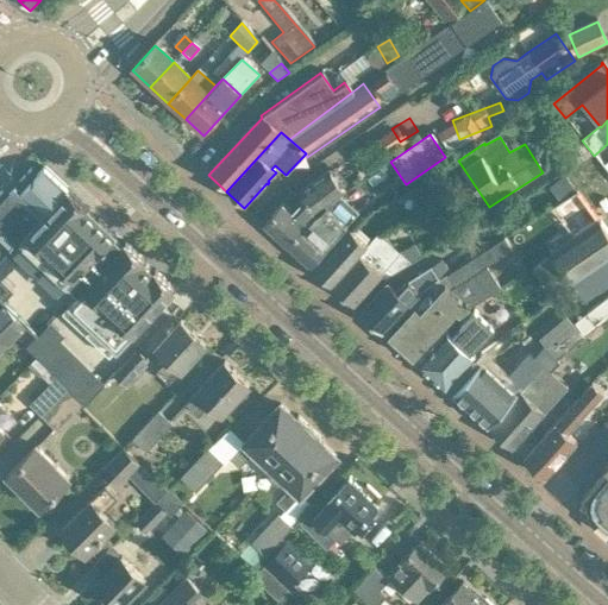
[(0,262),(18,243),(67,190),(44,169),(36,177),(30,171),(18,184),(13,178),(12,178),(0,190),(0,262)]
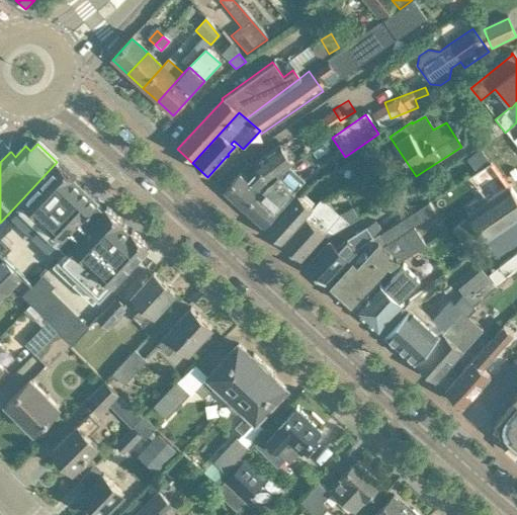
[(268,183),(274,177),(292,164),(279,147),(254,166),(256,169),(245,181),(240,176),(225,192),(244,210),(268,183)]
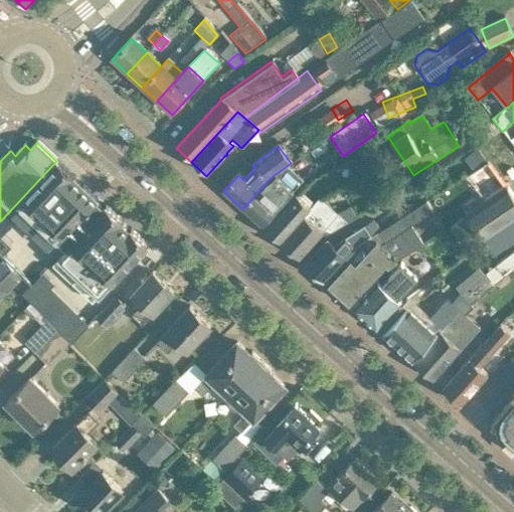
[(368,153),(357,158),(364,173),(375,167),(368,153)]
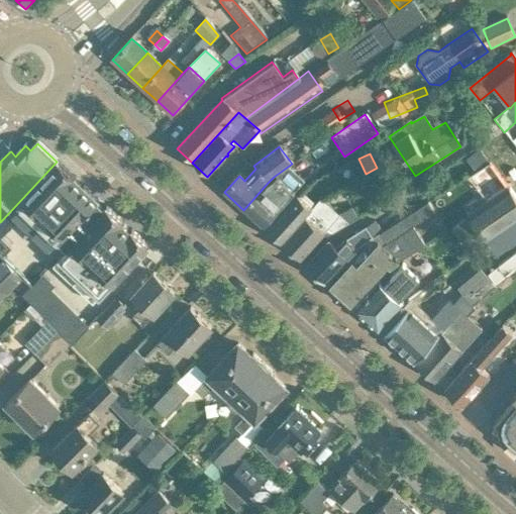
[(57,162),(15,206),(24,215),(56,244),(58,243),(65,250),(104,209),(96,202),(97,201),(83,187),(82,188),(73,180),(74,178),(57,162)]
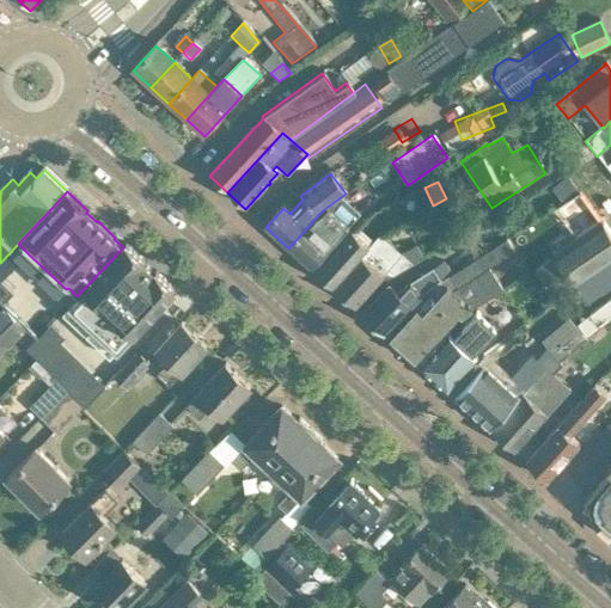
[(602,225),(593,213),(579,195),(572,200),(555,210),(575,243),(602,225)]
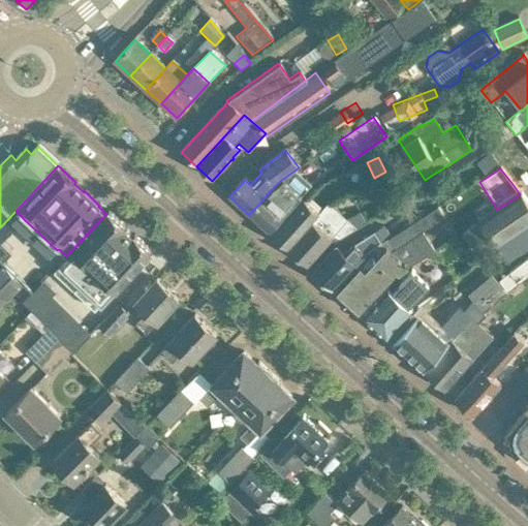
[(293,205),(274,187),(249,215),(269,233),(293,205)]
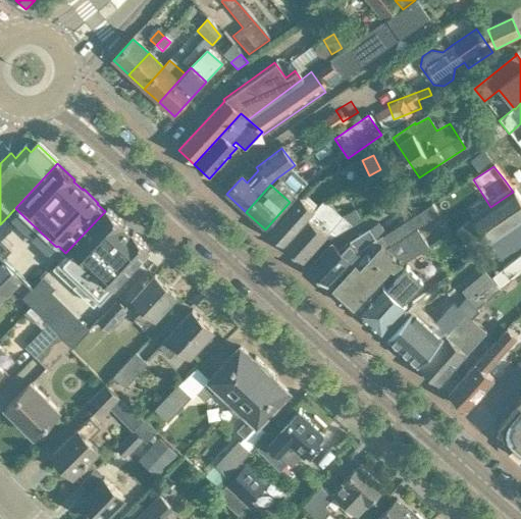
[(488,247),(520,222),(520,203),(513,192),(490,207),(471,220),(488,247)]
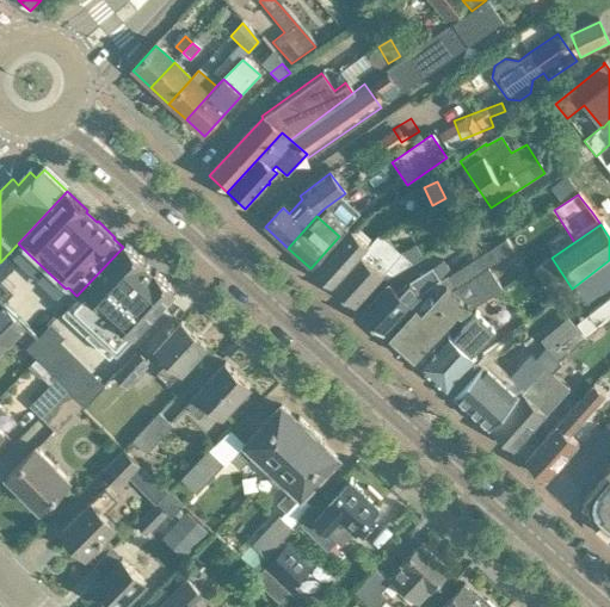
[(332,287),(368,247),(351,231),(314,272),(332,287)]
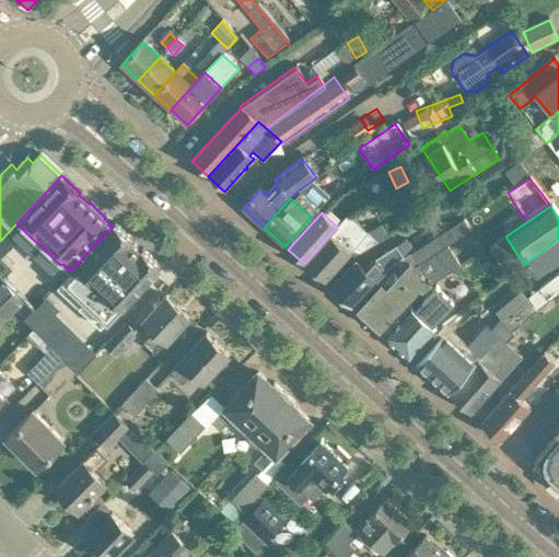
[(381,227),(368,233),(367,233),(356,223),(347,216),(337,227),(304,264),(324,282),(349,254),(353,258),(377,244),(392,235),(385,224),(381,228),(381,227)]
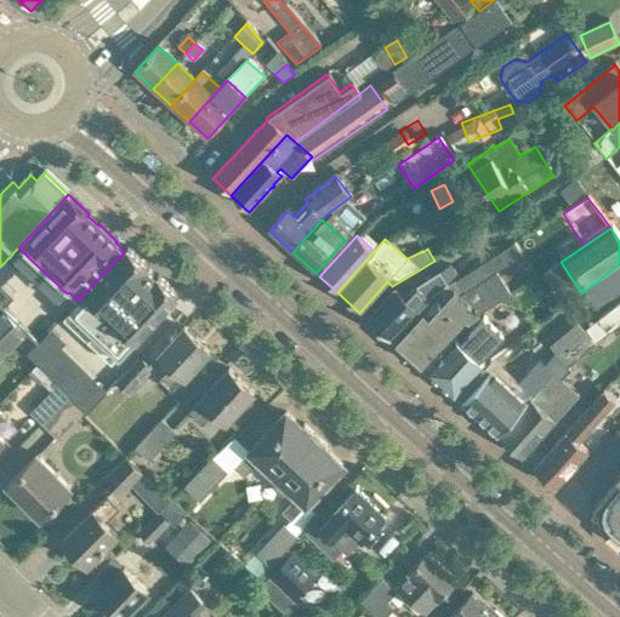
[(421,369),(465,320),(467,323),(477,314),(510,296),(496,274),(522,256),(515,245),(467,275),(466,274),(447,286),(439,291),(445,298),(427,319),(421,314),(394,344),(421,369)]
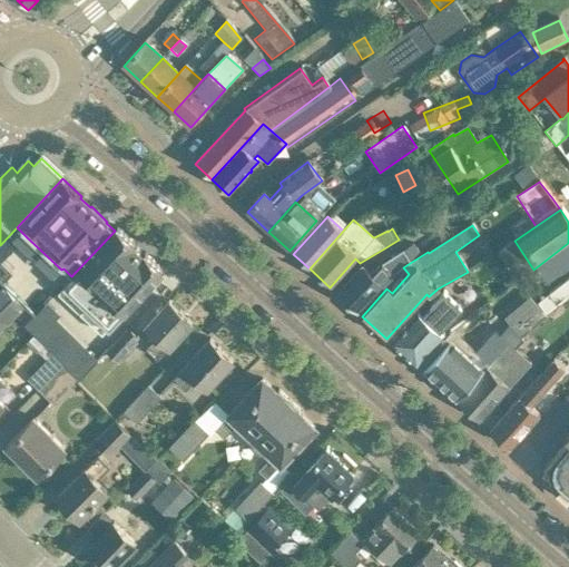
[(17,227),(6,238),(16,248),(27,237),(17,227)]
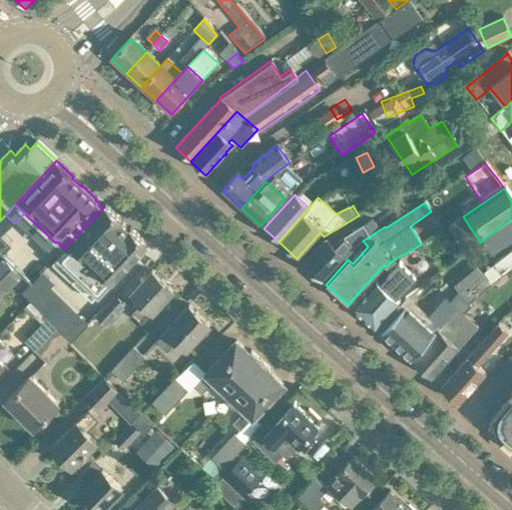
[(64,248),(55,258),(97,298),(146,245),(129,229),(128,230),(120,223),(122,221),(104,205),(103,207),(64,248)]
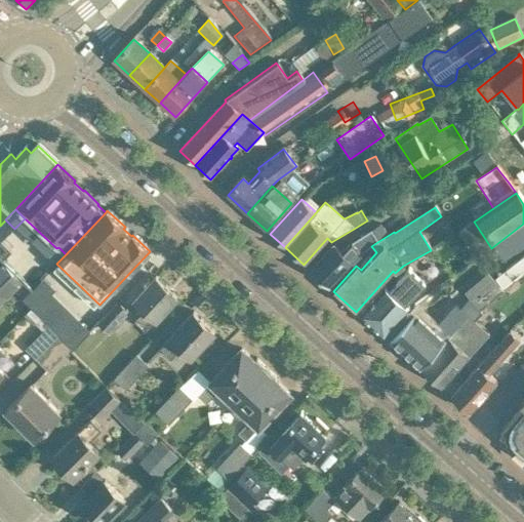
[(5,219),(0,226),(0,229),(7,236),(14,229),(5,219)]
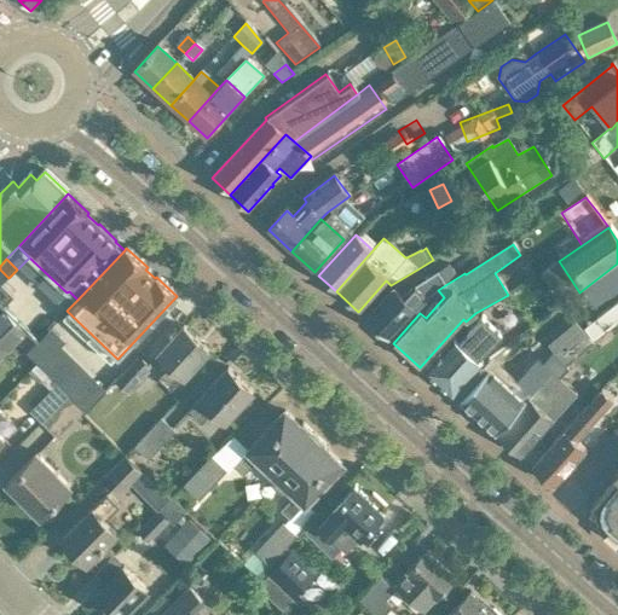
[(425,301),(438,290),(445,285),(465,273),(457,261),(438,273),(437,272),(414,288),(404,297),(392,288),(364,318),(390,340),(425,301)]
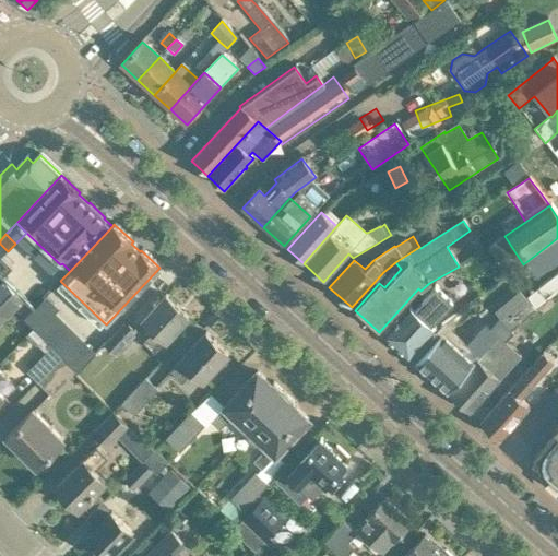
[(557,264),(557,238),(523,264),(535,281),(557,264)]
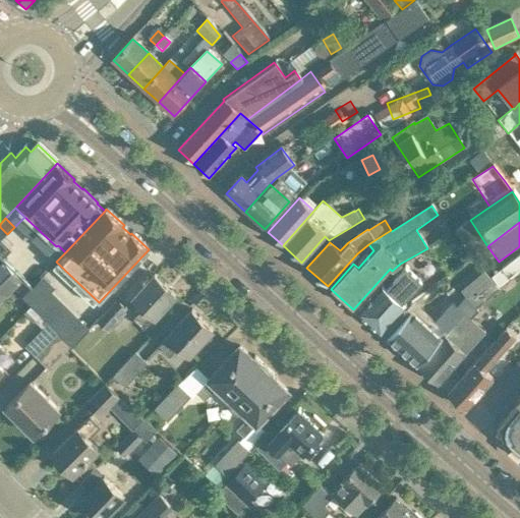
[(0,256),(3,260),(11,251),(0,241),(0,256)]
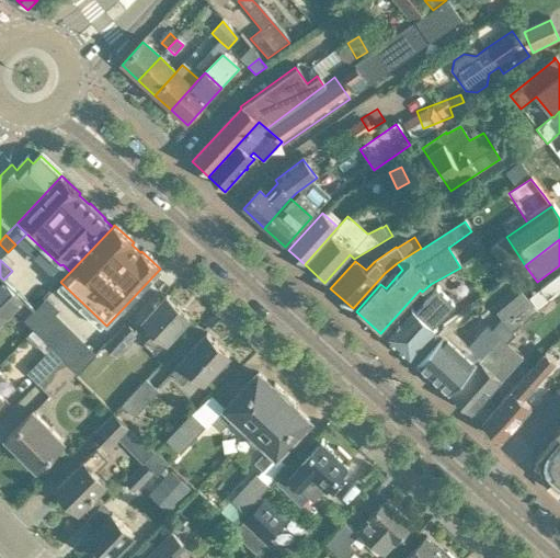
[(0,304),(13,291),(1,280),(0,281),(0,304)]
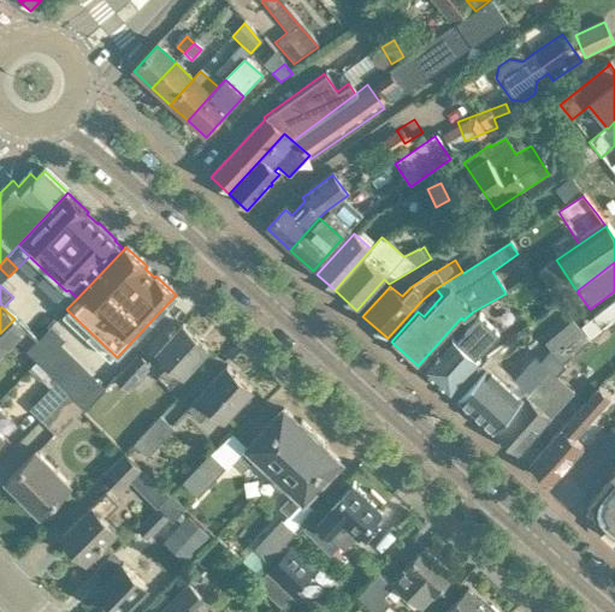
[(450,394),(451,393),(479,363),(473,357),(496,332),(478,315),(465,328),(467,332),(456,343),(450,337),(421,369),(450,394)]
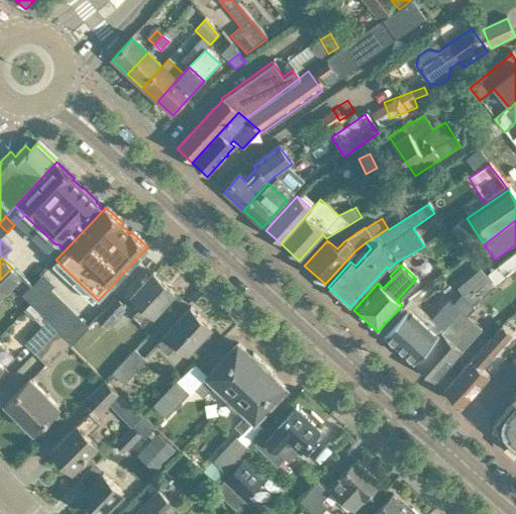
[(0,299),(21,278),(12,268),(8,272),(0,280),(0,299)]
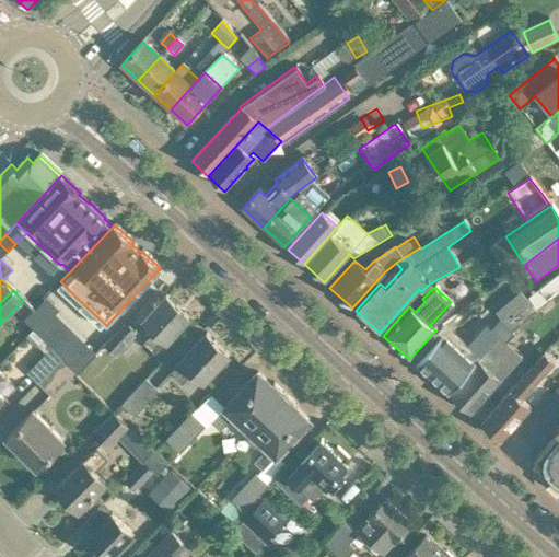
[(449,394),(499,338),(505,344),(513,336),(511,334),(535,313),(523,300),(519,294),(496,314),(501,320),(490,329),(482,323),(432,380),(449,394)]
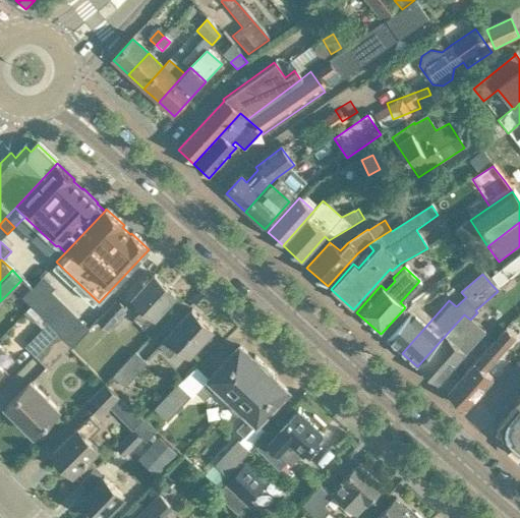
[(135,282),(97,323),(106,331),(109,333),(120,321),(138,337),(154,320),(176,296),(165,286),(167,284),(158,275),(156,278),(154,275),(142,288),(135,282)]
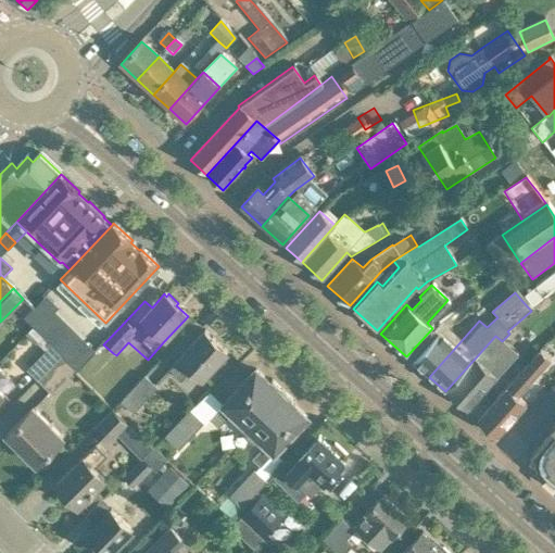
[(429,377),(479,321),(472,315),(449,341),(439,334),(414,361),(413,362),(429,377)]
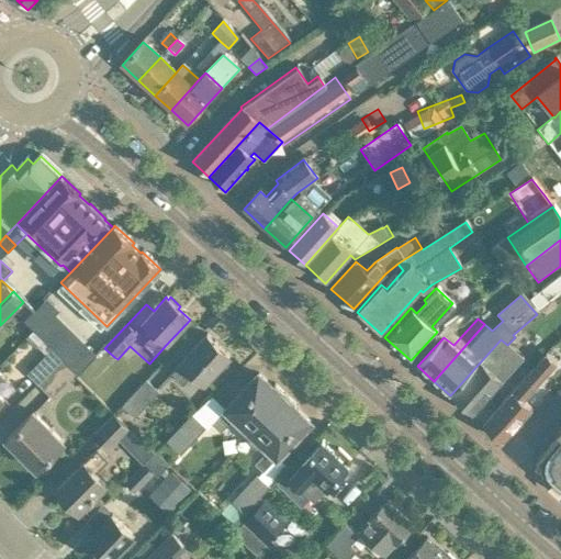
[(26,376),(36,386),(62,362),(33,332),(29,336),(31,338),(27,343),(35,350),(38,348),(46,356),(26,376)]
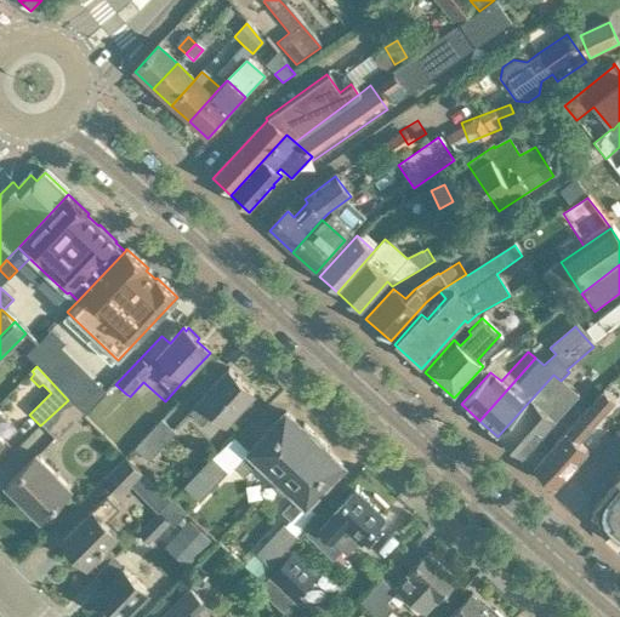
[(462,403),(490,372),(483,366),(455,396),(462,403)]
